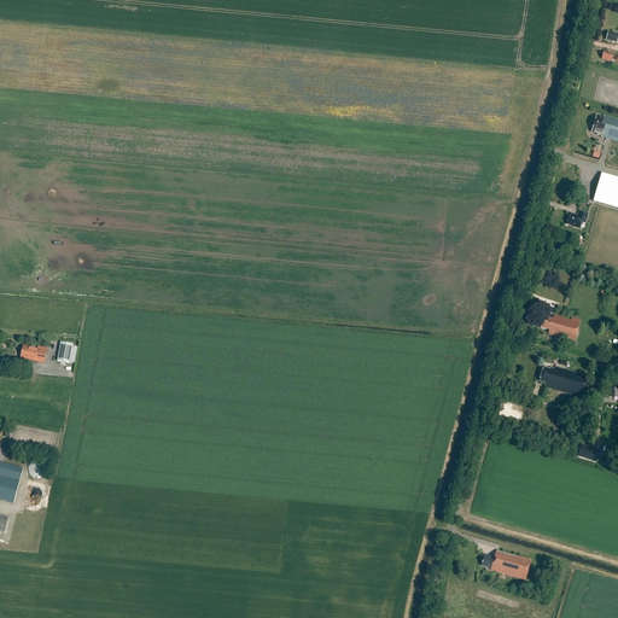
[(608,33),(606,40),(617,44),(617,41),(617,34),(614,34),(608,33)]
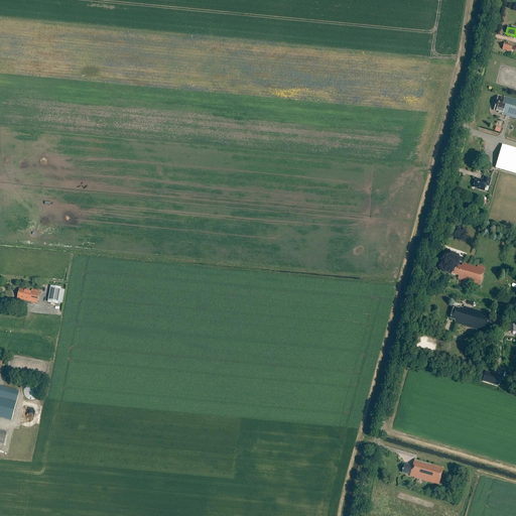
[(504,43),(502,49),(511,52),(511,50),(515,51),(515,46),(512,46),(512,45),(509,44),(504,43)]
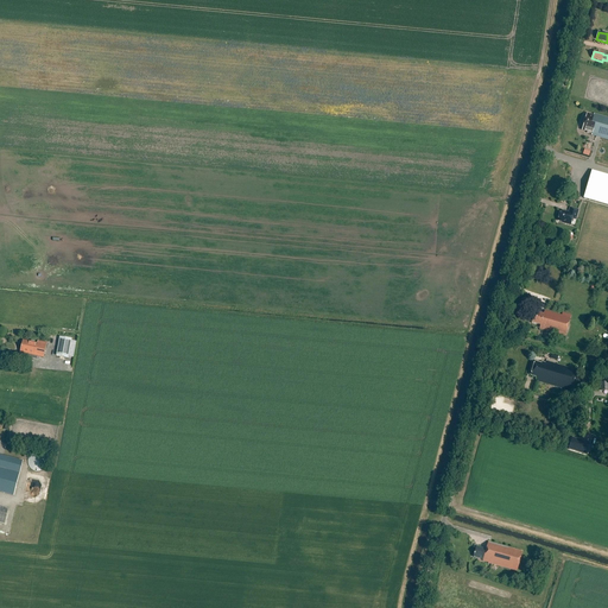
[(587,114),(582,131),(587,132),(587,133),(591,134),(591,135),(607,140),(607,118),(594,114),(594,116),(587,114)]
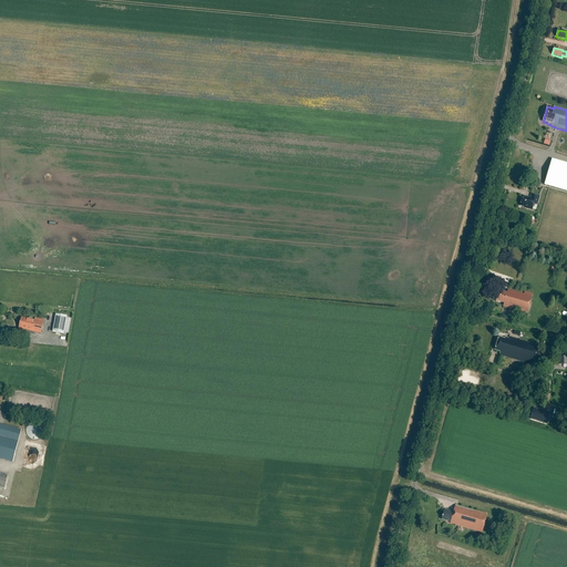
[(566,164),(552,160),(544,185),(566,192),(566,164)]
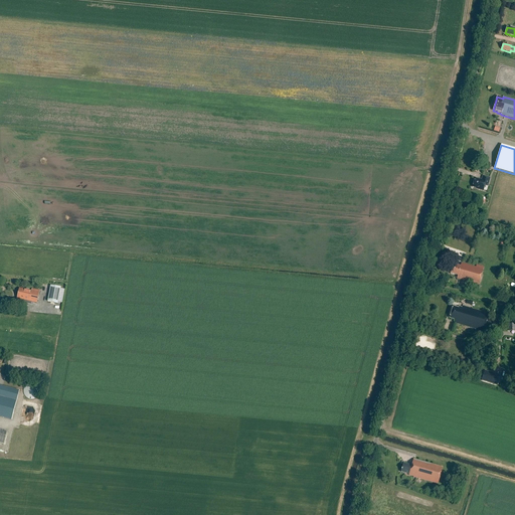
[(479,189),(479,190),(483,191),(485,185),(488,186),(490,178),(483,176),(482,180),(476,179),(476,181),(474,181),(472,187),(479,189)]
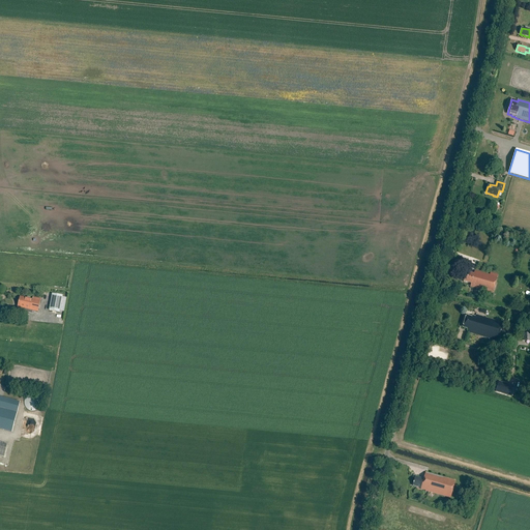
[(464,282),(471,284),(470,287),(493,294),(498,275),(491,273),(490,275),(475,271),(474,274),(466,272),(464,282)]
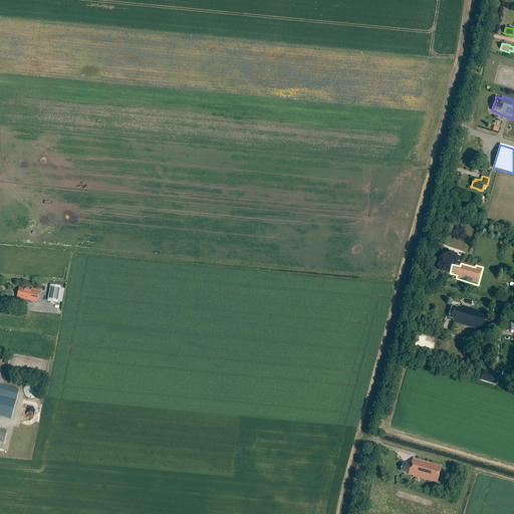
[(50,285),(47,301),(58,303),(61,287),(50,285)]
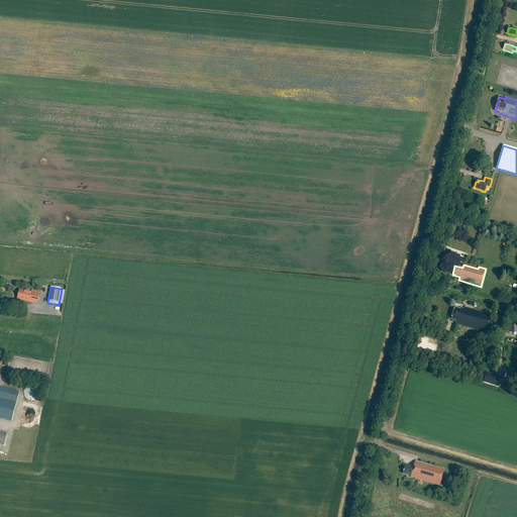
[(31,293),(19,290),(17,300),(19,300),(18,306),(22,307),(23,304),(31,306),(32,303),(37,305),(40,292),(32,290),(31,293)]
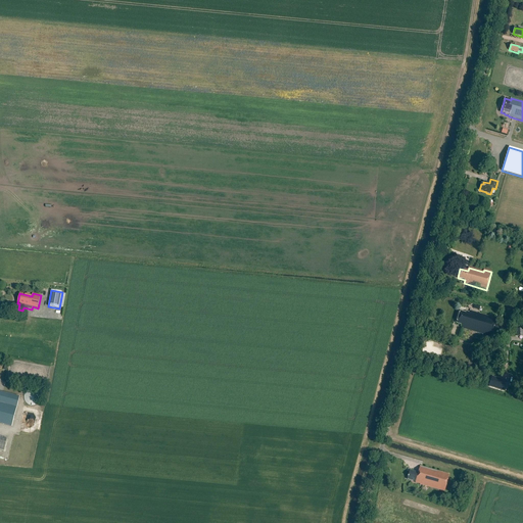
[(495,319),(470,312),(469,313),(466,312),(466,314),(460,312),(457,324),(461,325),(461,328),(482,334),(481,336),(490,339),(490,338),(496,340),(498,333),(492,331),(495,319)]
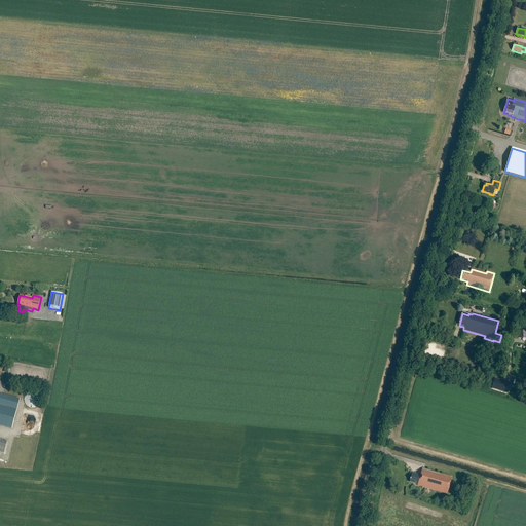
[(503,321),(514,324),(516,317),(505,314),(503,321)]
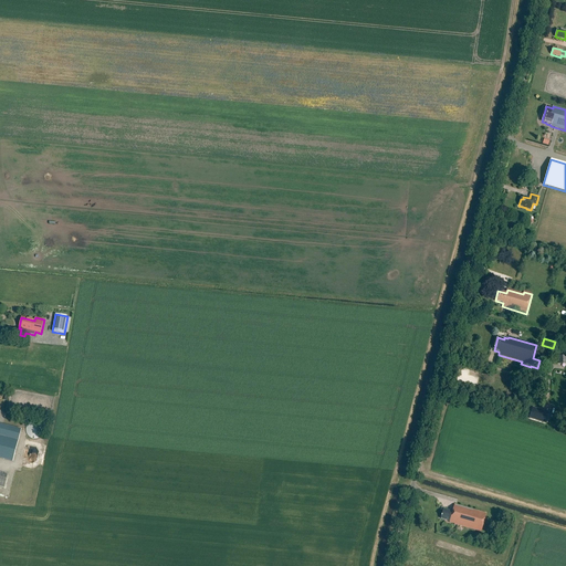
[(532,404),(528,415),(545,419),(547,408),(532,404)]
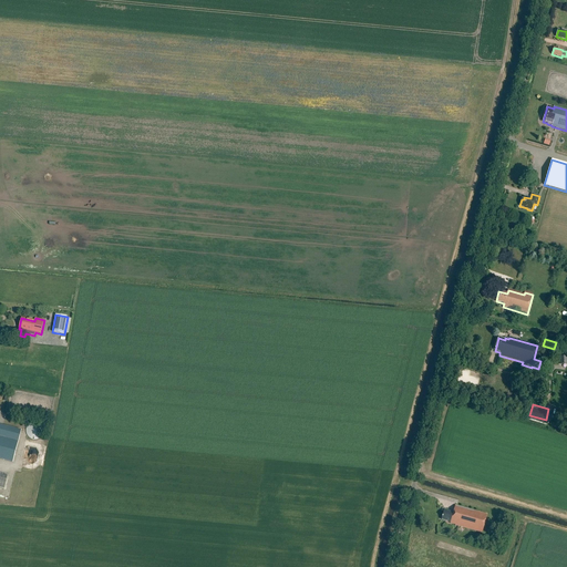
[(27,429),(26,431),(27,434),(28,436),(30,439),(32,440),(35,440),(38,440),(40,439),(42,436),(43,434),(44,431),(43,429),(42,425),(40,424),(38,422),(35,422),(32,422),(30,424),(28,425),(27,429)]
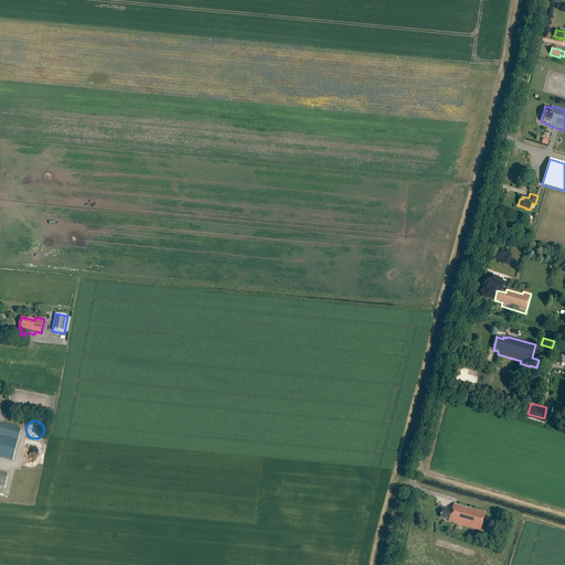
[(21,429),(0,423),(0,457),(13,461),(21,429)]
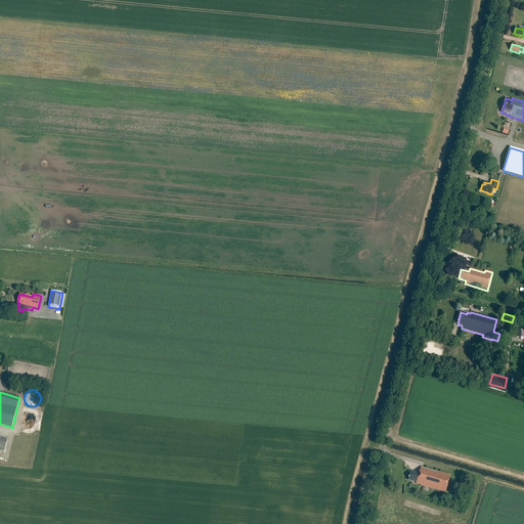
[(408,477),(408,478),(407,480),(417,483),(416,484),(421,485),(445,492),(450,476),(421,468),(419,474),(410,472),(409,477),(408,477)]
